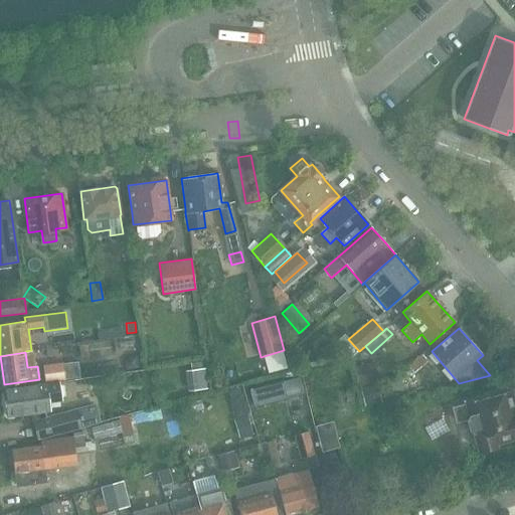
[(139,368),(136,355),(129,356),(124,363),(125,370),(139,368)]
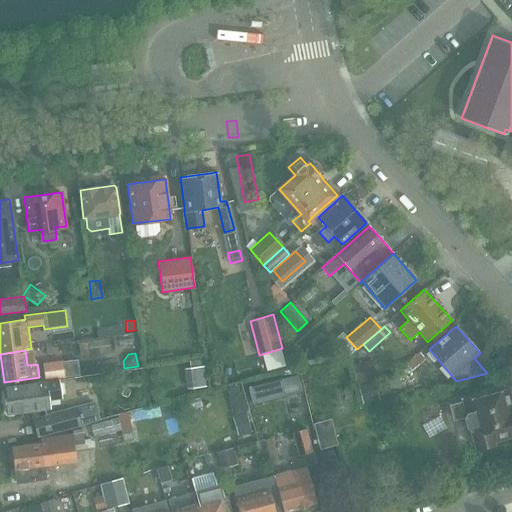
[(420,353),(406,365),(411,370),(424,358),(420,353)]
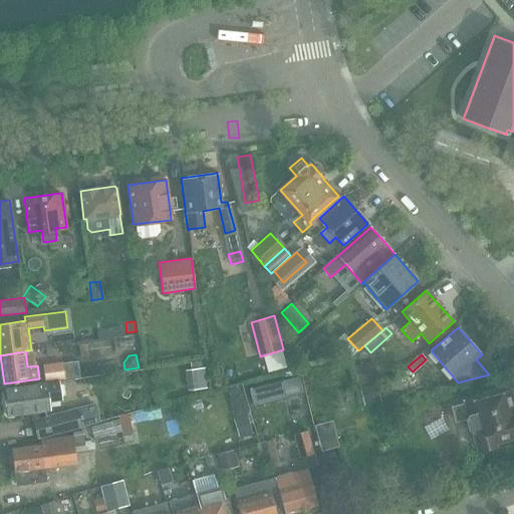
[(370,360),(352,365),(357,384),(375,380),(370,360)]
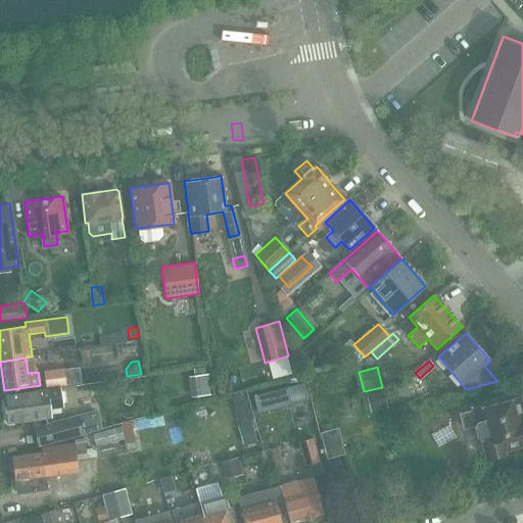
[(63,369),(43,371),(45,388),(65,386),(65,385),(80,384),(78,368),(63,370),(63,369)]
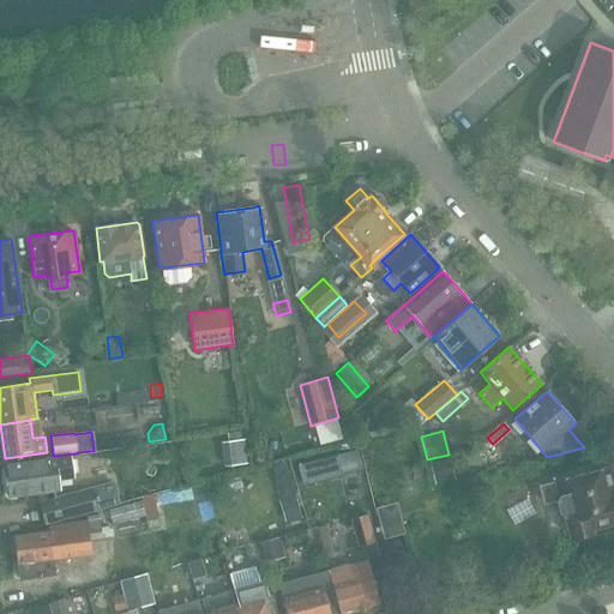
[(242,440),(221,443),(223,465),(245,463),(242,440)]
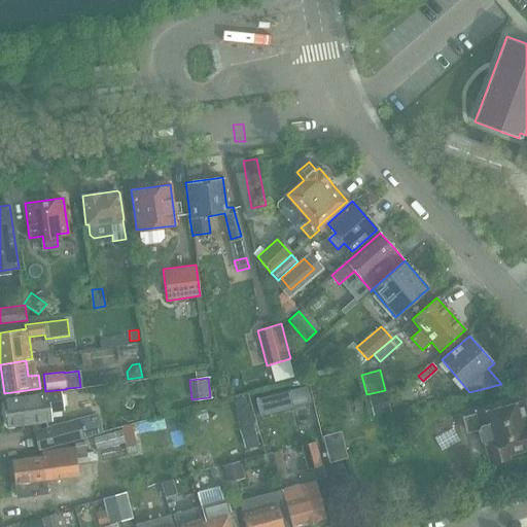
[(53,411),(65,409),(62,390),(5,398),(9,427),(53,420),(54,420),(53,411)]
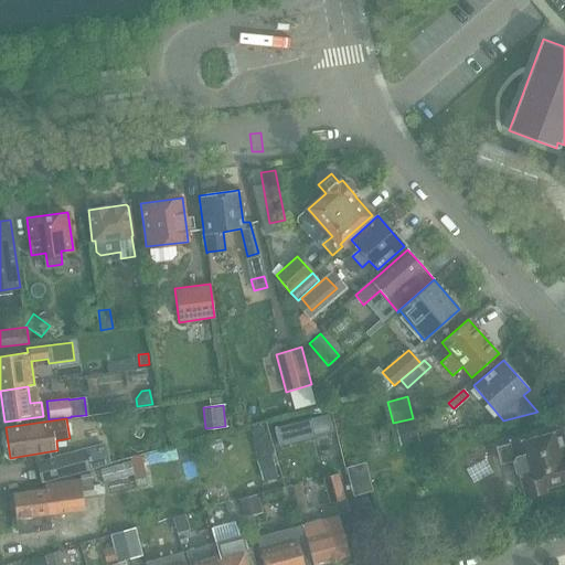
[(413,420),(394,425),(400,445),(418,440),(413,420)]
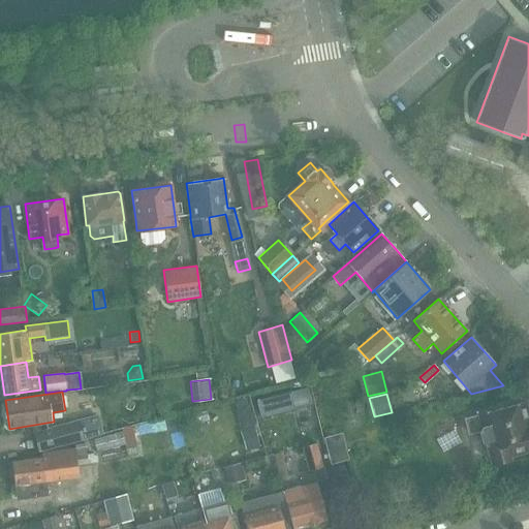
[(247,405),(236,408),(238,415),(241,417),(250,415),(247,405)]
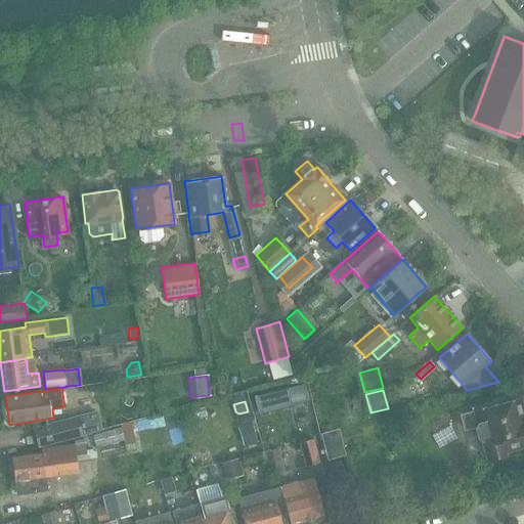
[(474,413),(462,417),(466,430),(476,427),(479,440),(483,441),(488,460),(505,455),(504,451),(523,445),(523,419),(519,401),(474,413)]
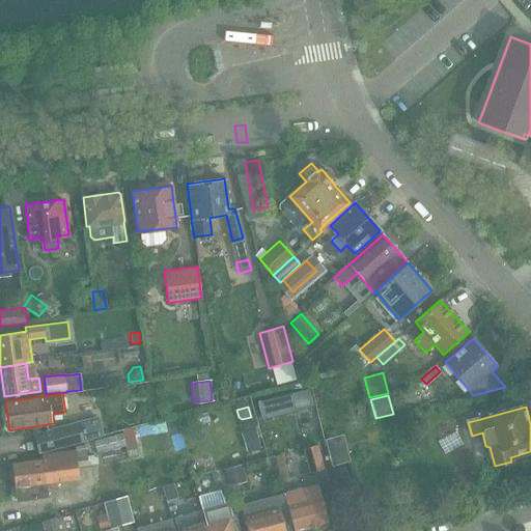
[(48,429),(48,431),(34,435),(39,452),(39,453),(85,442),(104,437),(98,416),(48,429)]
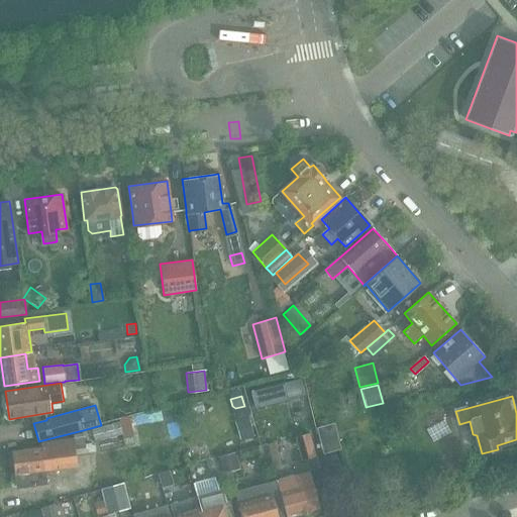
[(142,441),(135,415),(118,419),(125,445),(142,441)]
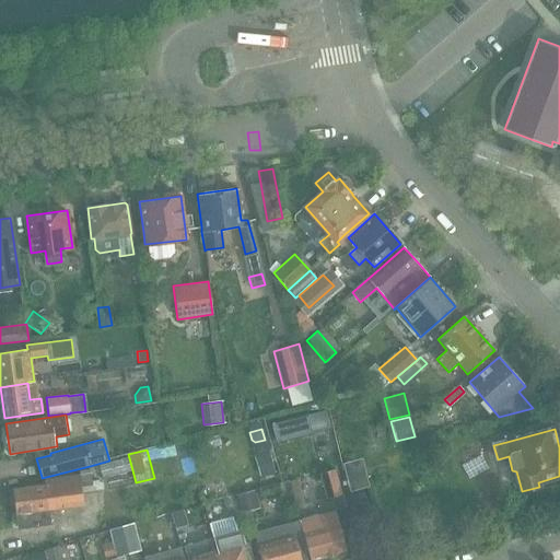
[(268,453),(255,456),(259,475),(273,470),(268,453)]
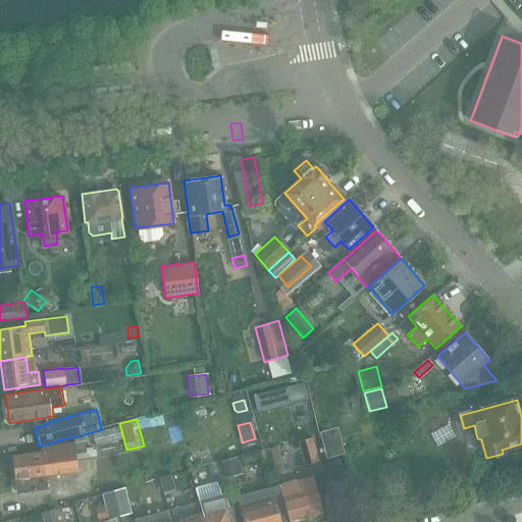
[(319,434),(325,459),(329,458),(342,455),(335,431),(319,434)]
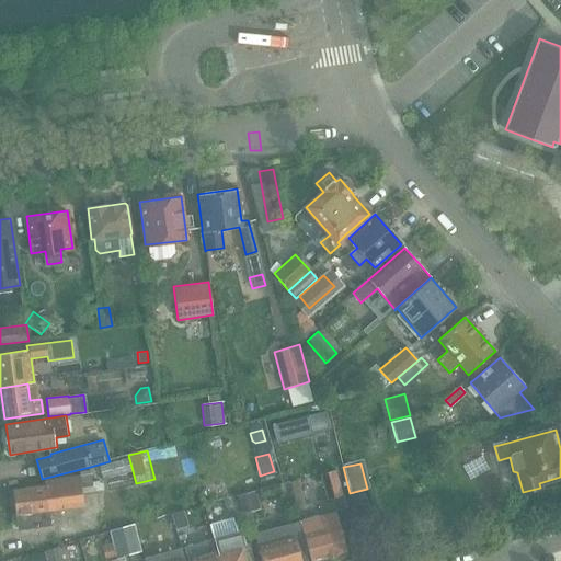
[(44,481),(44,485),(13,490),(19,529),(50,525),(48,511),(83,505),(82,495),(94,493),(90,470),(79,472),(79,477),(44,481)]
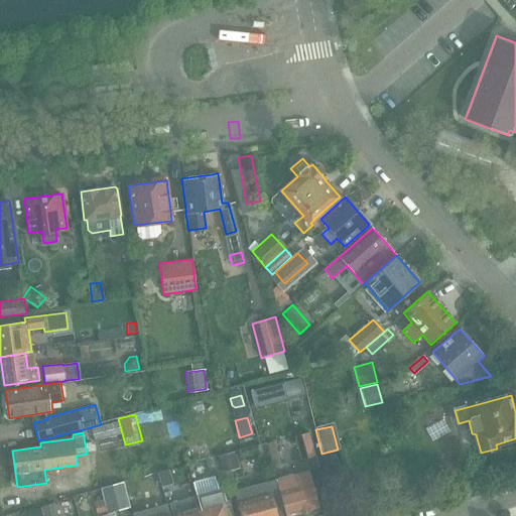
[(308,432),(294,436),(300,460),(315,456),(308,432)]
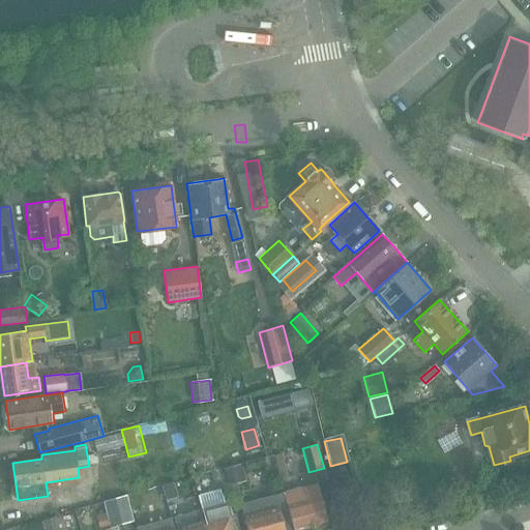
[(235,451),(221,457),(225,468),(239,463),(235,451)]
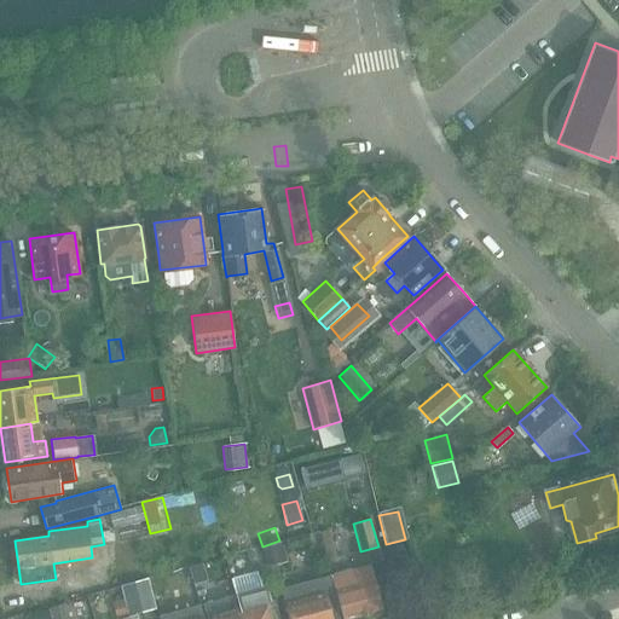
[(261,553),(266,568),(285,562),(282,547),(261,553)]
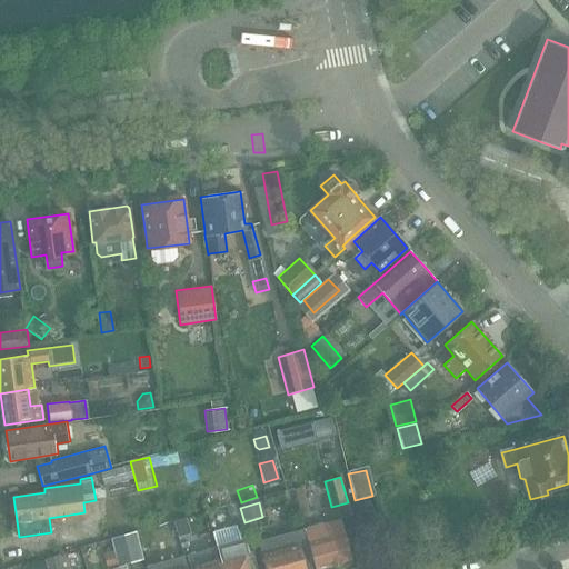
[(173,521),(179,539),(190,537),(185,518),(173,521)]
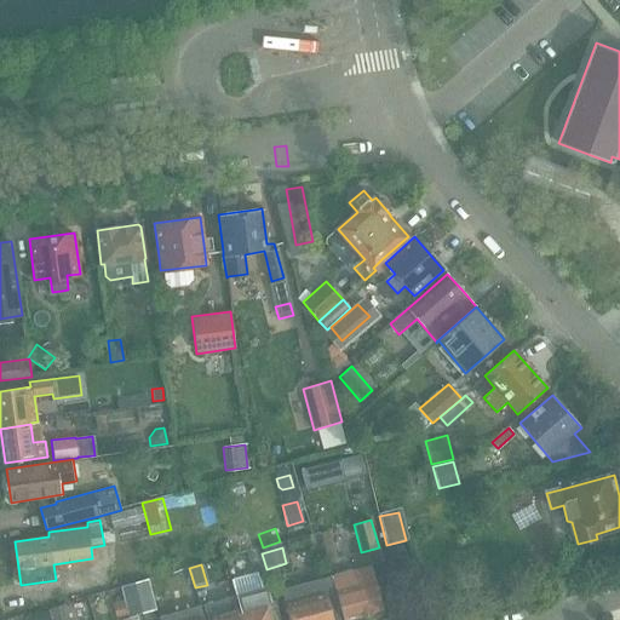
[(373,567),(332,578),(336,591),(344,619),(350,619),(385,612),(377,580),(373,567)]
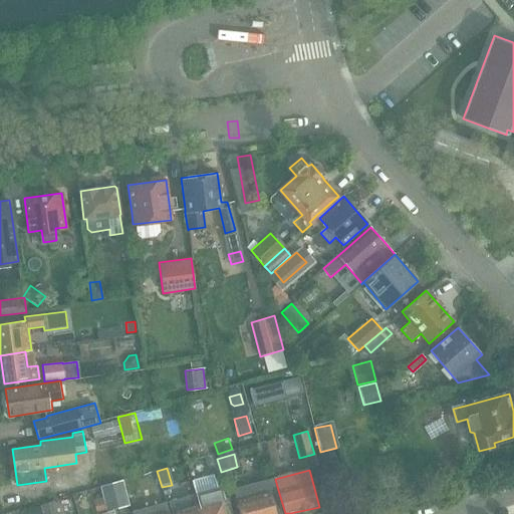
[(214,475),(194,480),(197,494),(202,513),(225,513),(222,499),(225,498),(222,488),(218,489),(214,475)]
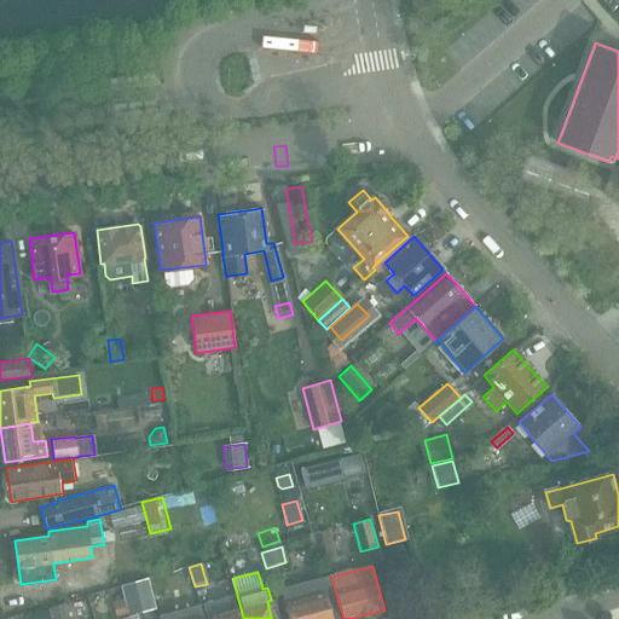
[(343,618),(335,590),(331,577),(283,590),(287,603),(290,618),(343,618)]
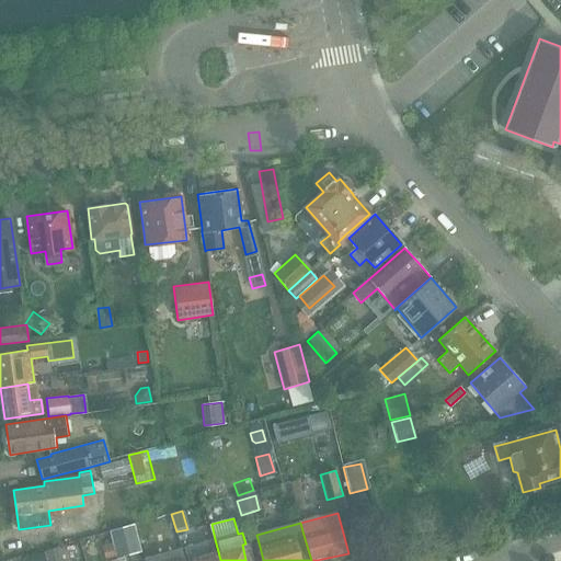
[(148,524),(136,527),(140,540),(151,537),(148,524)]
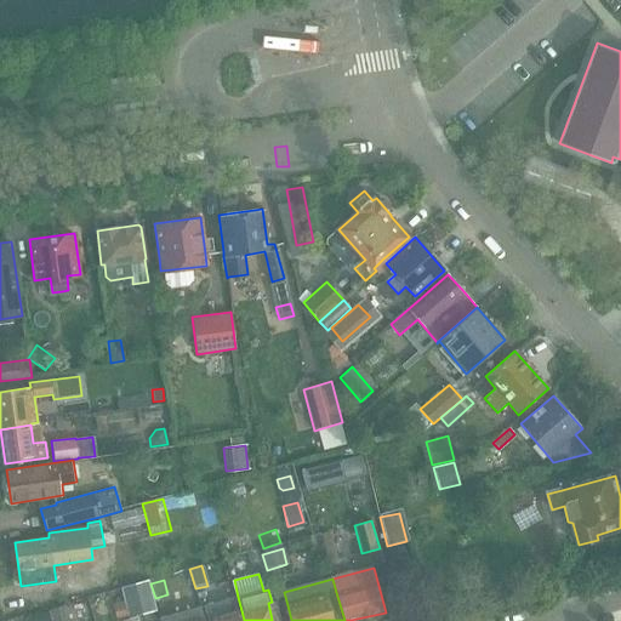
[(120,588),(124,602),(152,594),(148,581),(120,588)]
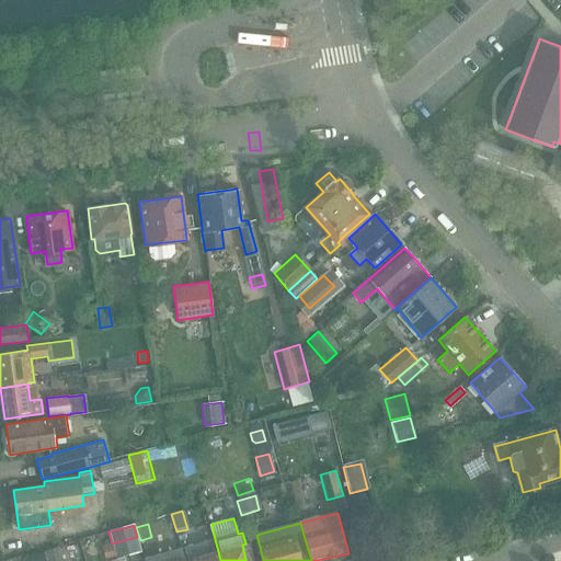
[(220,560),(215,539),(202,544),(186,547),(190,560),(220,560)]
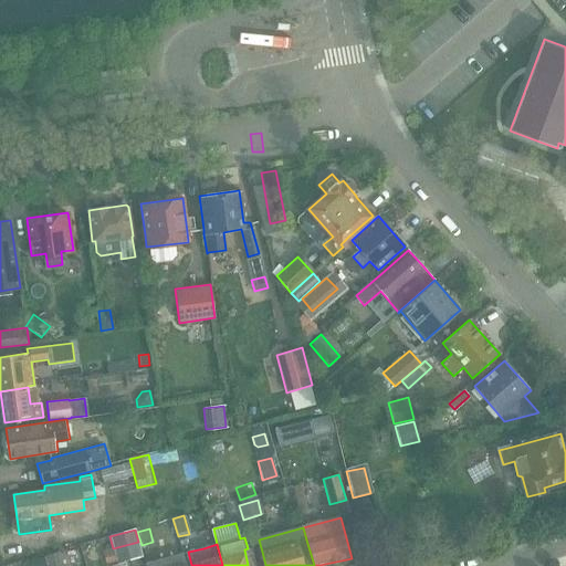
[(102,552),(106,565),(115,563),(112,548),(102,552)]
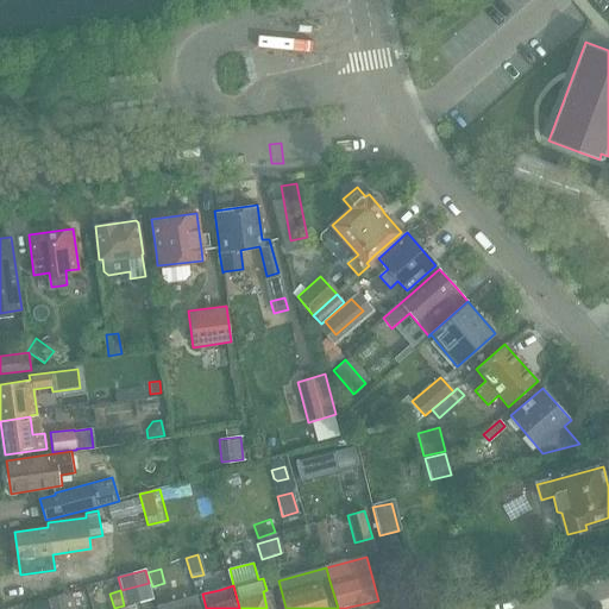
[(181,598),(158,606),(158,608),(201,608),(198,594),(181,598)]
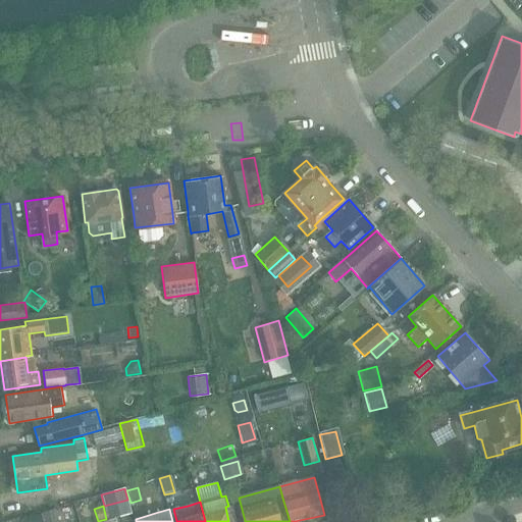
[(58,521),(55,510),(43,513),(45,521),(58,521)]
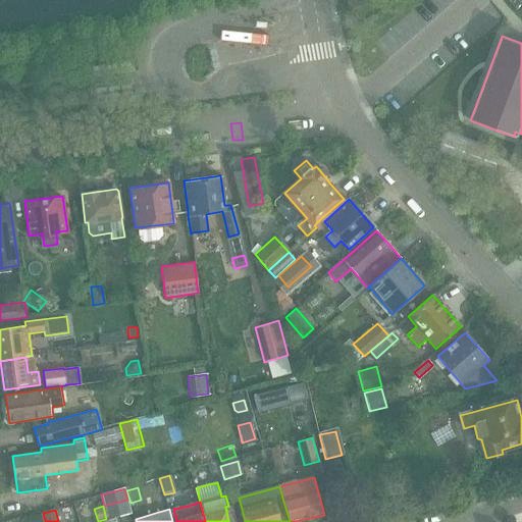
[(45,521),(43,513),(29,517),(29,521),(45,521)]
